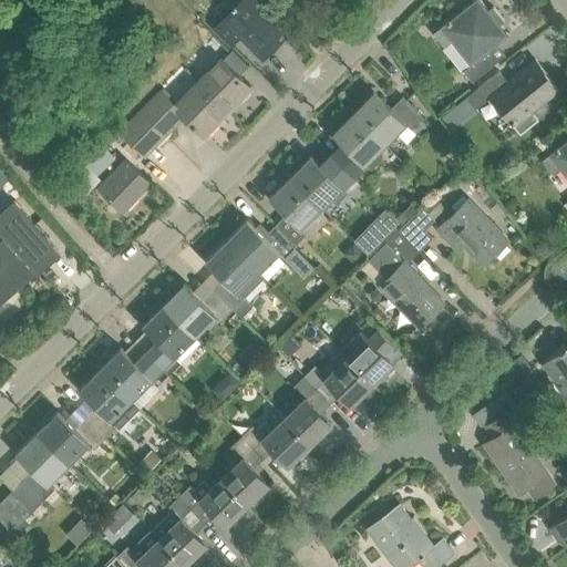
[(235,8),(215,27),(230,42),(240,33),(264,55),(285,33),(263,11),(270,2),(268,0),(240,0),(237,4),(235,2),(233,6),(235,8)]
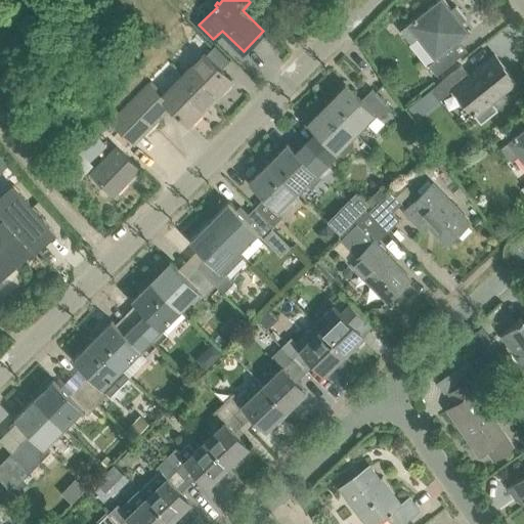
[(311,6),(305,0),(286,0),(301,15),(311,6)]
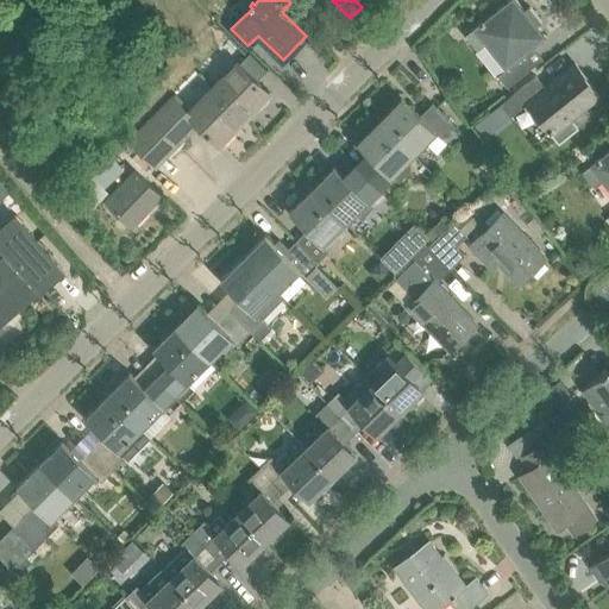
[(516,0),(508,0),(465,35),(477,50),(485,43),(506,68),(497,75),(507,86),(534,64),(526,54),(547,37),(538,25),(541,22),(528,6),(525,8),(516,0)]
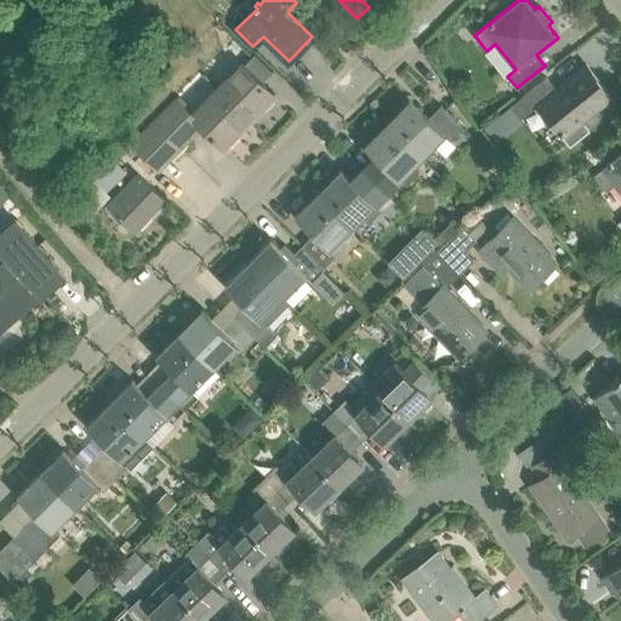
[(243,63),(216,89),(249,121),(275,96),(243,63)]
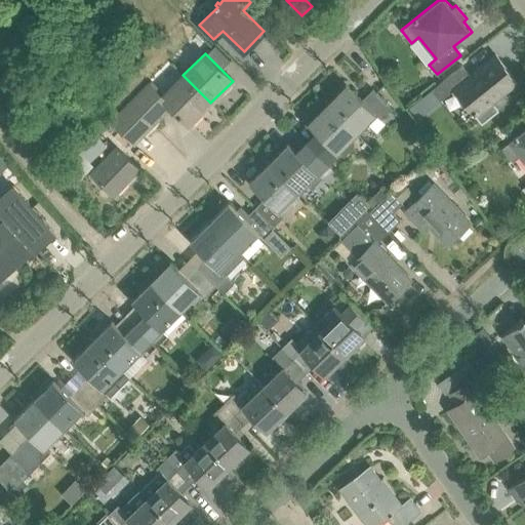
[(496,109),(491,102),(517,81),(495,53),(470,74),(461,65),(432,88),(440,99),(455,87),(481,121),(496,109)]
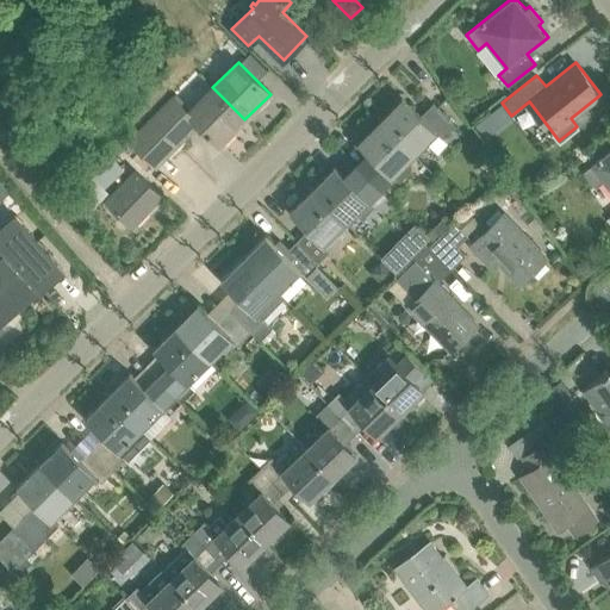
[(172,95),(150,118),(178,144),(198,123),(219,145),(244,119),(212,87),(188,112),(172,95)]
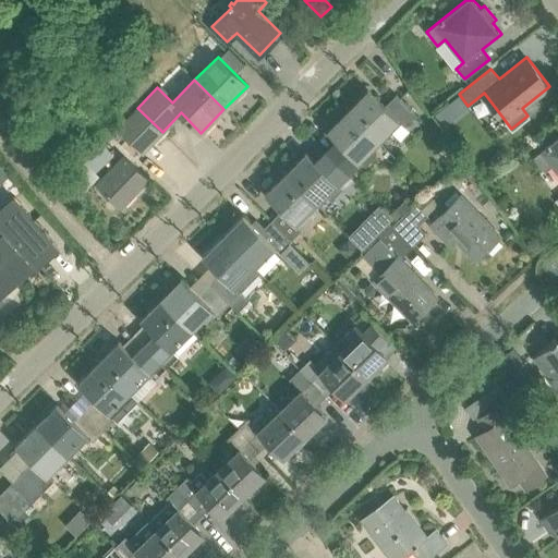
[(368,89),(348,110),(377,140),(397,119),(403,126),(415,114),(396,95),(385,106),(368,89)]
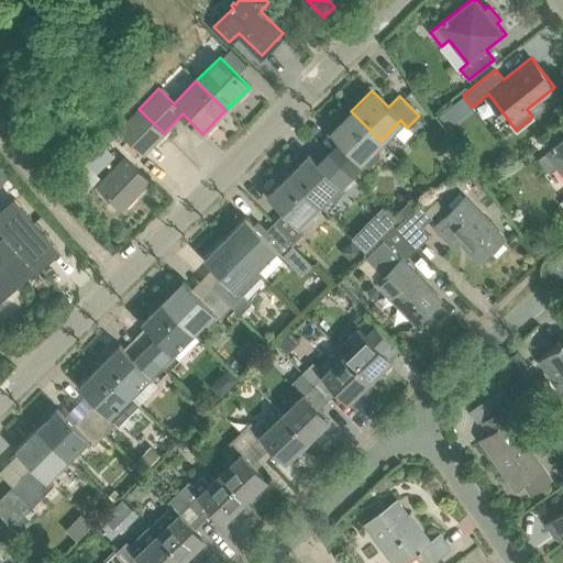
[(144,153),(164,133),(139,109),(119,129),(144,153)]
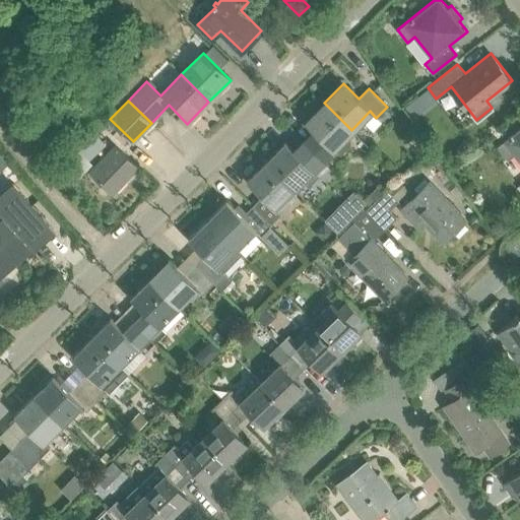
[(324,103),(306,121),(321,136),(310,147),(329,166),(350,144),(343,137),(351,130),(324,103)]
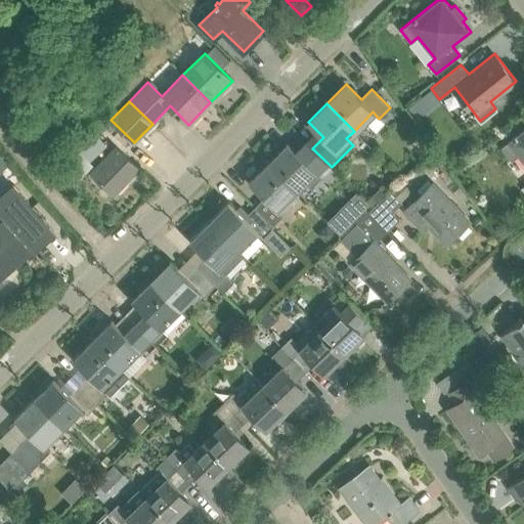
[(523,127),(501,146),(512,160),(518,154),(523,161),(523,127)]
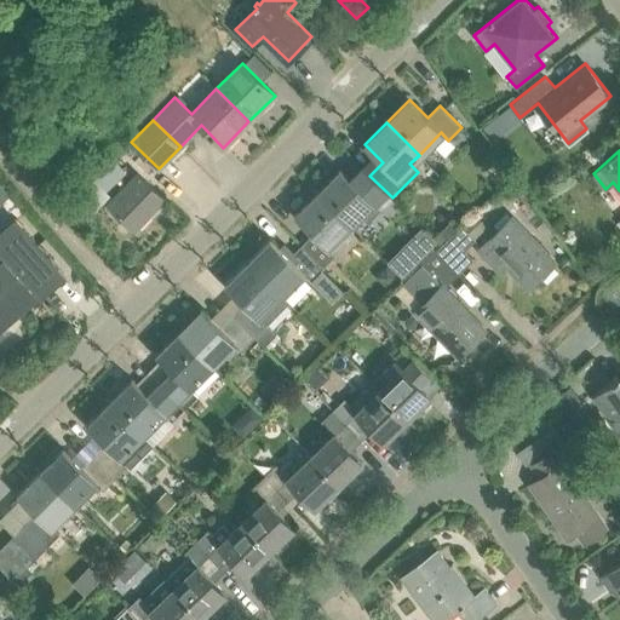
[(340,170),(317,193),(350,224),(360,214),(368,223),(392,197),(369,176),(359,187),(340,170)]
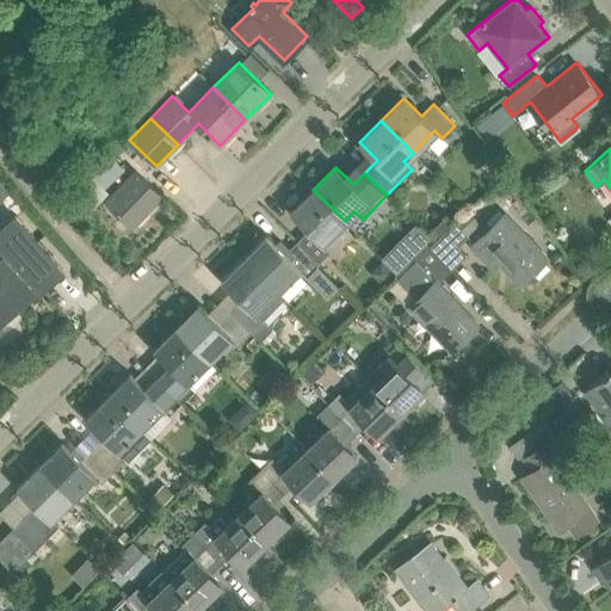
[(135,171),(106,201),(133,227),(162,196),(135,171)]
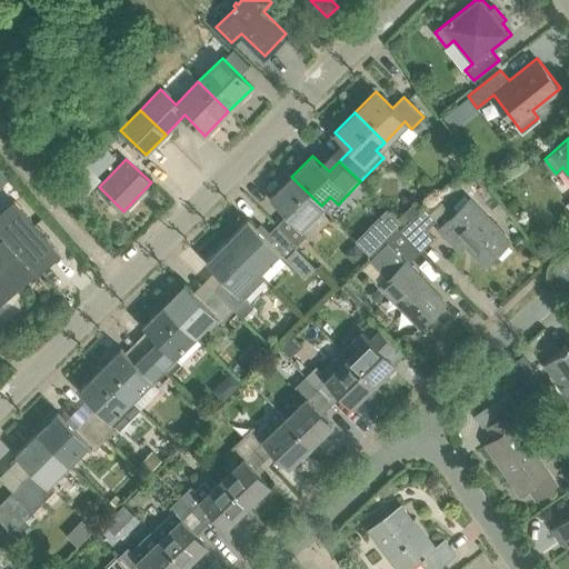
[(0,161),(0,207),(20,195),(0,161)]
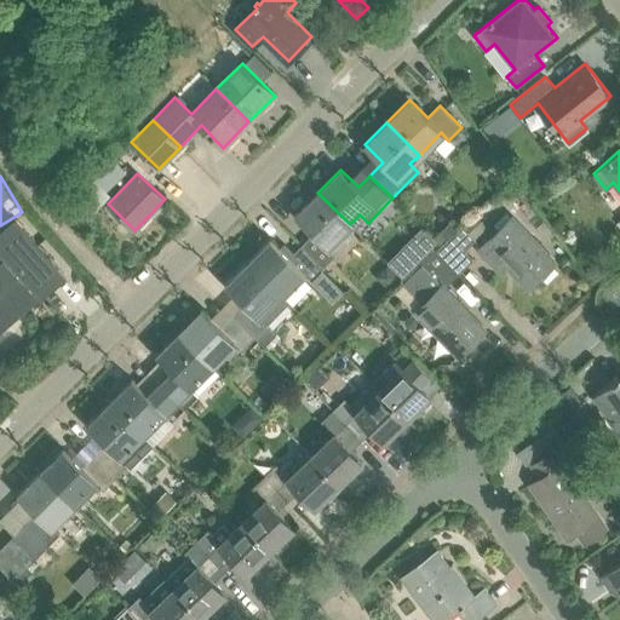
[(503,187),(510,196),(521,188),(512,178),(503,187)]
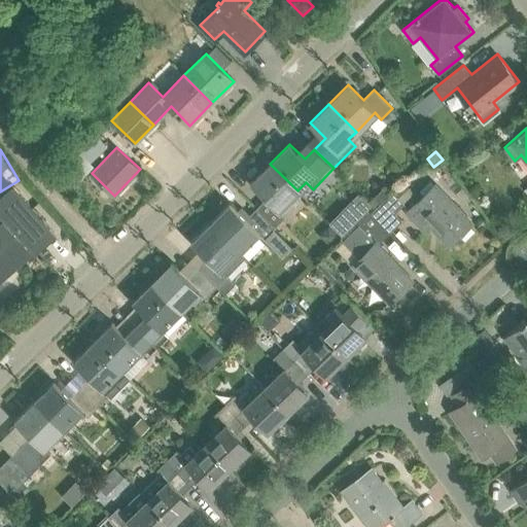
[(270,164),(250,183),(266,199),(255,209),(274,227),(285,216),(278,209),(297,190),(270,164)]
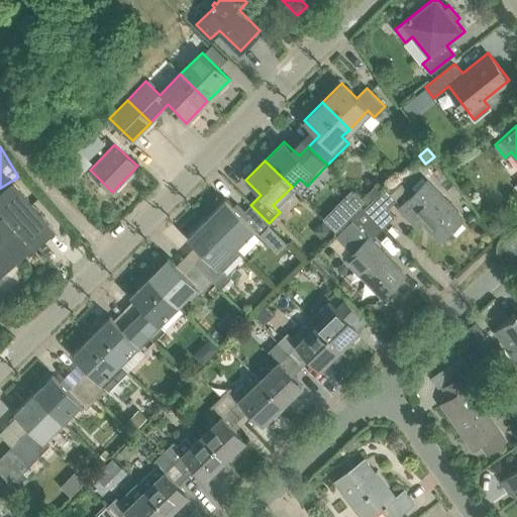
[(372,203),(365,209),(383,228),(394,216),(387,209),(406,190),(394,178),(385,187),(379,182),(365,196),(372,203)]
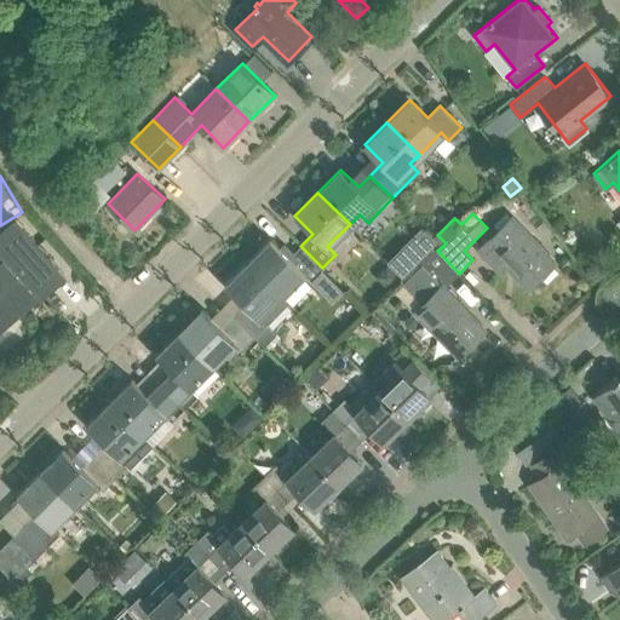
[(499,229),(478,250),(501,273),(507,267),(528,288),(555,263),(511,218),(506,213),(495,224),(499,229)]
